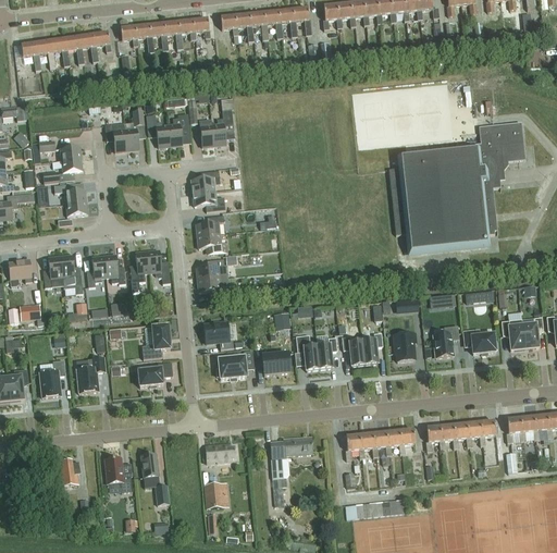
[(364,15),(362,16),(363,25),(369,24),(368,15),(376,14),(378,14),(376,0),(363,2),(364,15)]
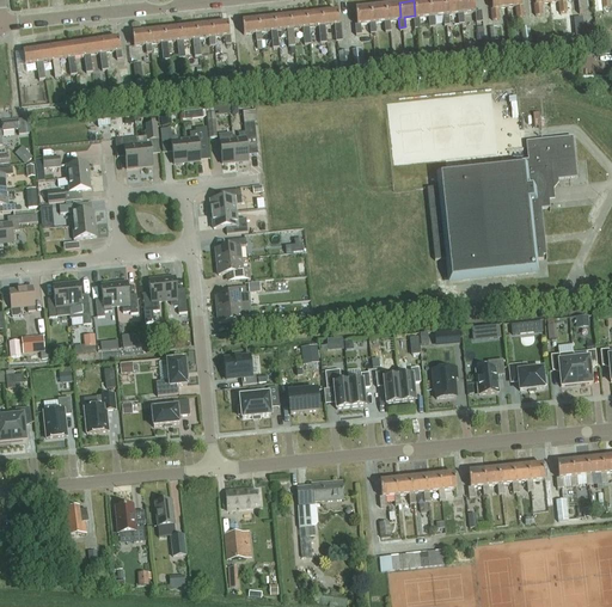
[(415,16),(414,16),(415,26),(420,25),(418,16),(428,14),(430,14),(428,0),(414,0),(415,16)]
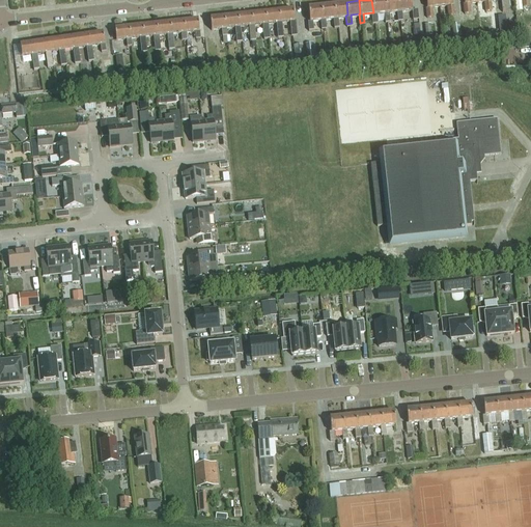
[(384,11),(386,10),(385,0),(371,0),(373,12),(371,12),(372,22),(378,21),(376,11),(384,11)]
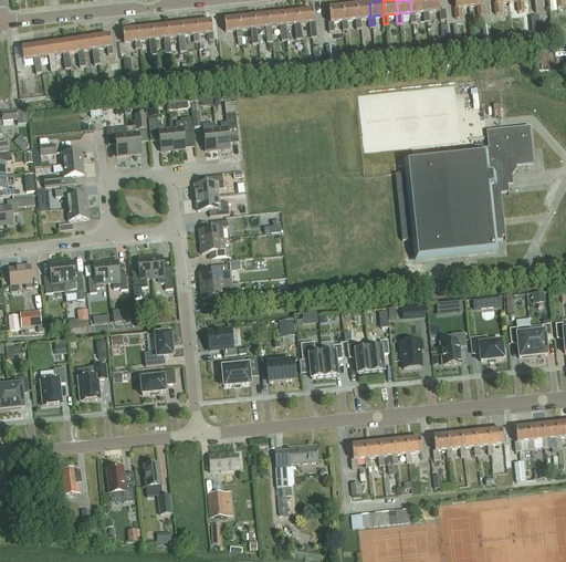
[(411,11),(409,12),(410,21),(416,21),(415,11),(422,10),(425,10),(423,0),(410,0),(411,11)]
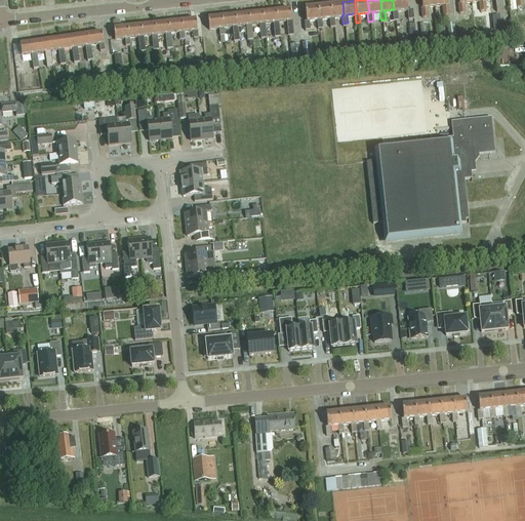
[(394,9),(392,9),(393,18),(396,17),(398,17),(397,9),(407,8),(407,16),(413,15),(412,6),(407,7),(406,0),(393,0),(394,9)]
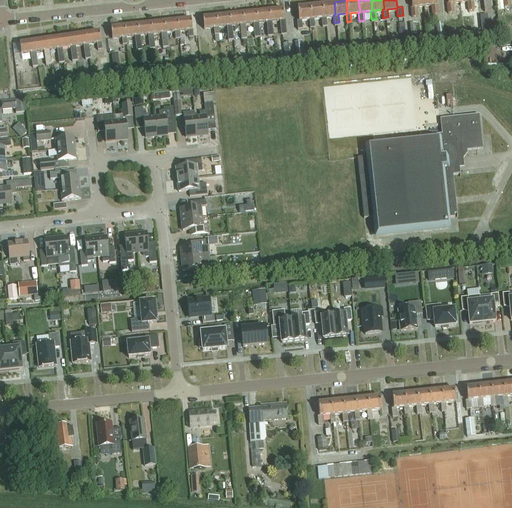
[(410,0),(411,5),(412,14),(417,14),(416,4),(424,4),(423,0),(410,0)]
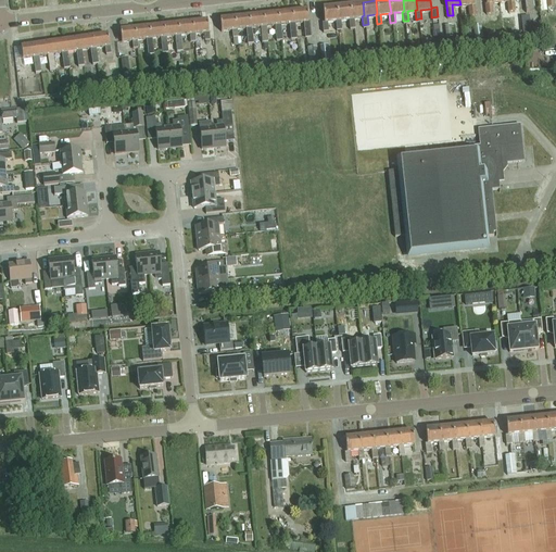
[(459,0),(460,4),(468,3),(469,13),(476,12),(475,2),(474,2),(474,0),(459,0)]
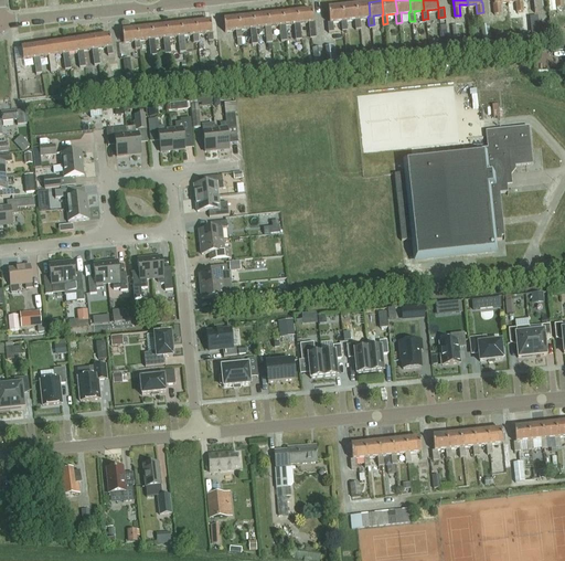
[(493,0),(493,1),(494,12),(500,11),(499,1),(508,0),(493,0)]
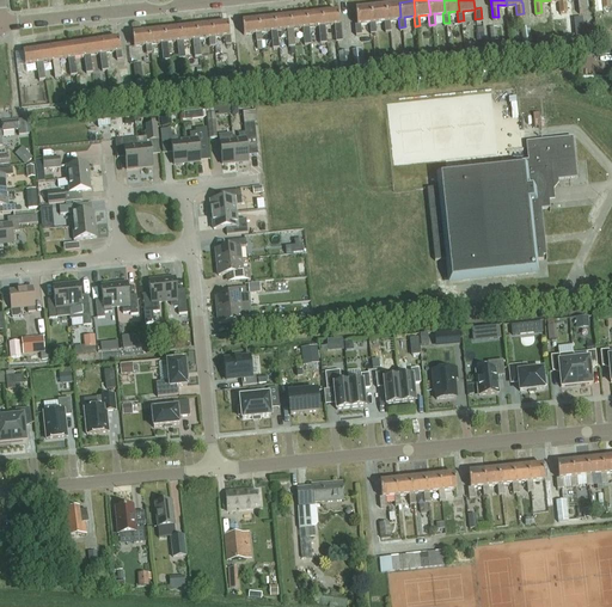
[(550,0),(558,0),(560,10),(567,8),(565,0),(550,0)]
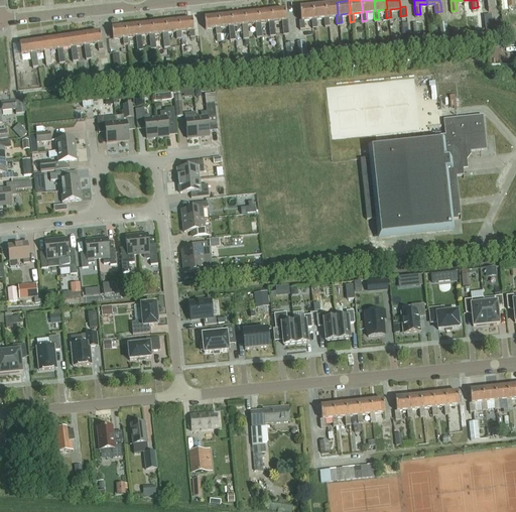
[(487,0),(488,9),(495,8),(494,0),(487,0)]
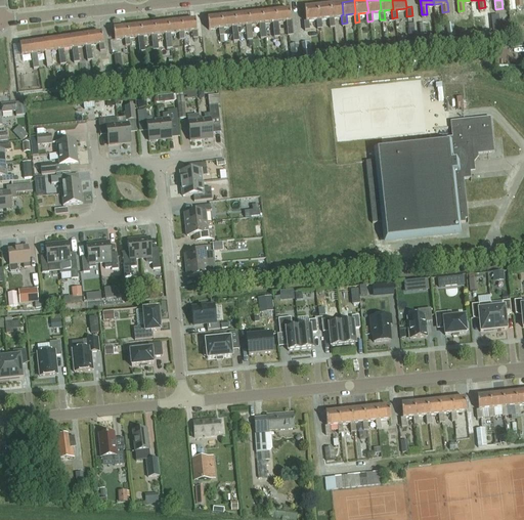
[(331,16),(329,16),(330,25),(335,25),(334,15),(341,15),(343,14),(342,2),(329,3),(331,16)]
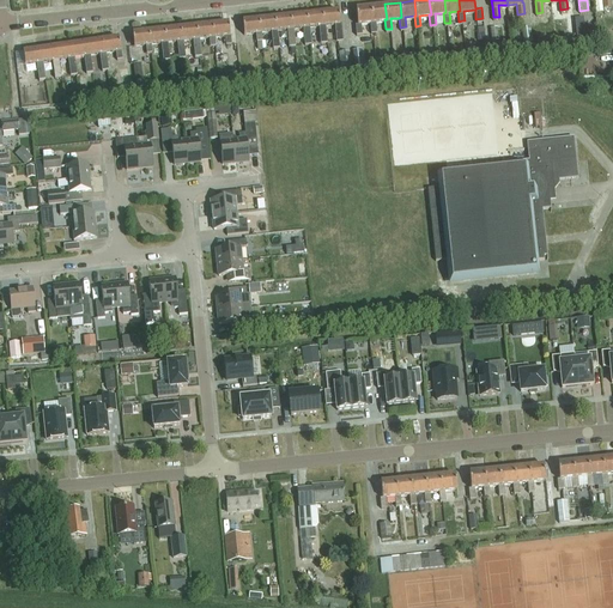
[(372,20),(370,20),(371,31),(377,30),(376,20),(384,19),(387,19),(384,4),(370,5),(372,20)]
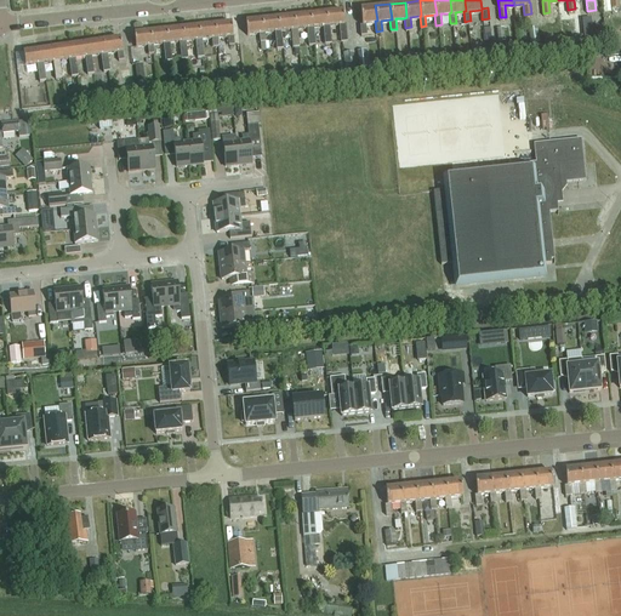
[(362,22),(359,22),(360,33),(366,33),(365,22),(375,21),(377,21),(375,5),(360,7),(362,22)]
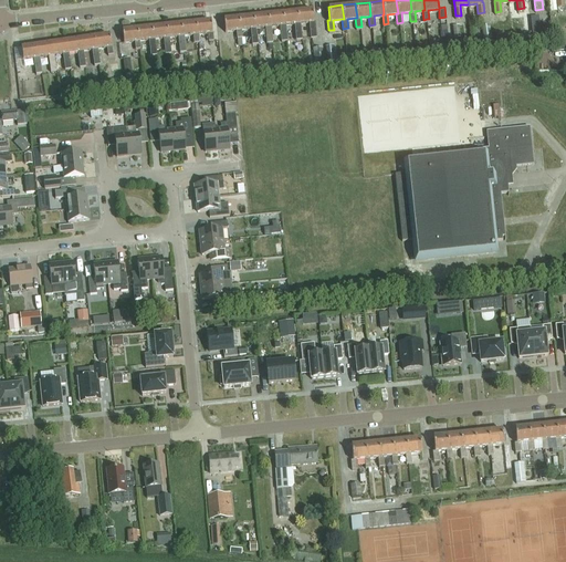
[(312,8),(297,9),(299,21),(301,21),(308,20),(311,35),(316,35),(315,19),(314,19),(312,8)]
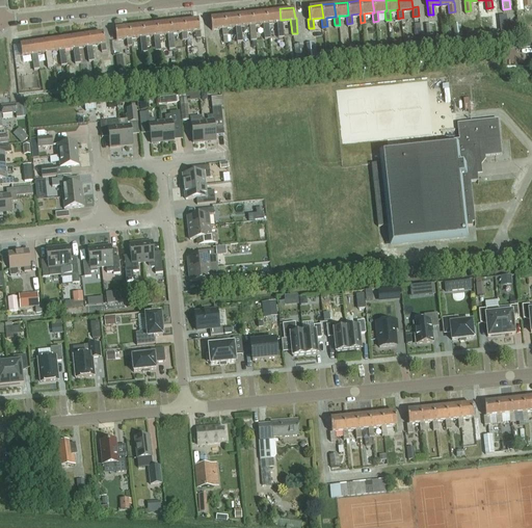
[(280,8),(266,10),(267,21),(268,21),(276,21),(278,35),(284,34),(283,20),(281,20),(280,8)]
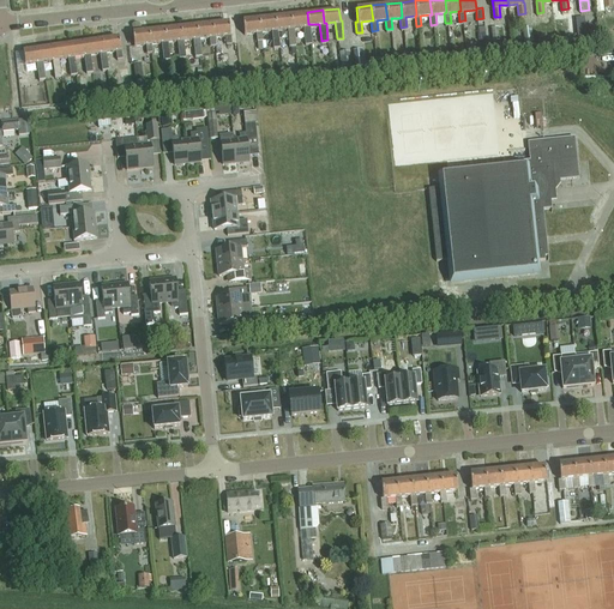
[(307,12),(292,13),(293,26),(294,26),(304,25),(305,42),(312,42),(309,24),(308,24),(307,12)]
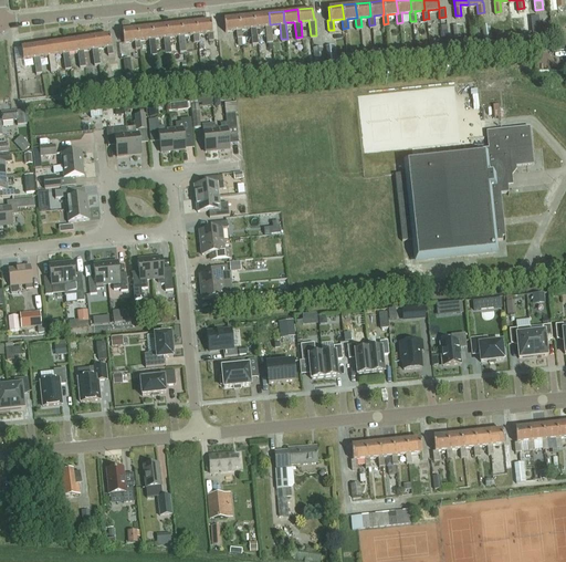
[(273,40),(271,24),(270,24),(269,12),(254,14),(255,25),(257,25),(265,24),(266,41),(273,40)]
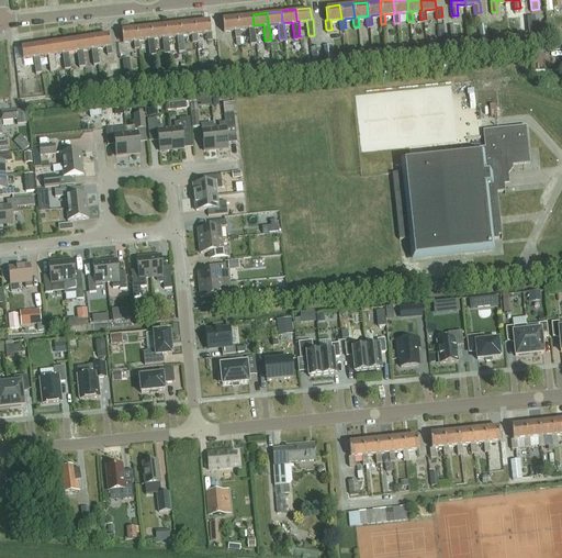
[(534,12),(526,13),(528,29),(528,30),(536,29),(534,12)]
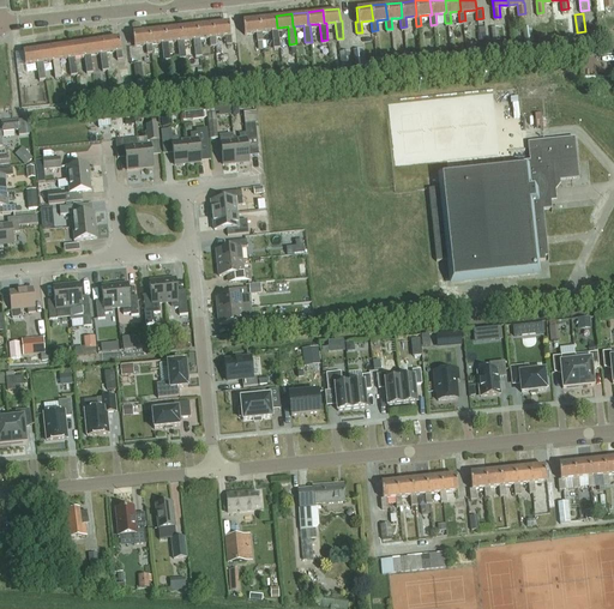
[(276,16),(259,17),(260,30),(262,30),(271,29),(274,46),(280,44),(278,28),(277,28),(276,16)]
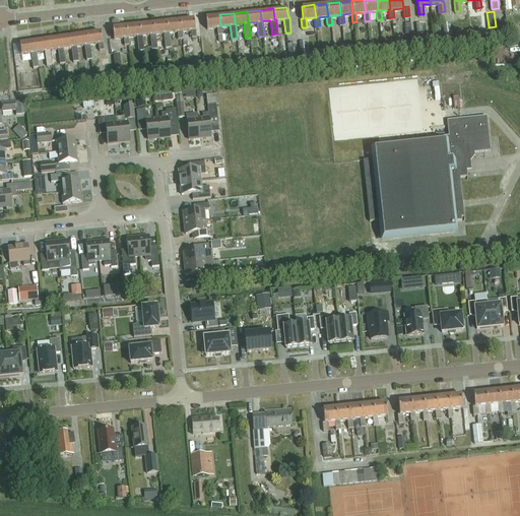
[(222,33),(221,25),(220,25),(219,14),(205,15),(206,26),(216,25),(218,42),(222,41),(222,39),(225,39),(224,33),(222,33)]
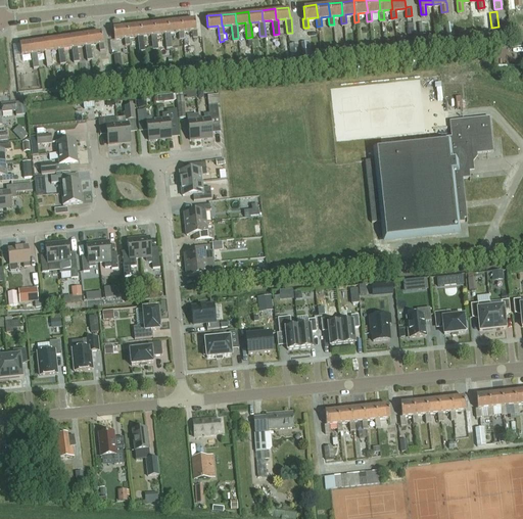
[(194,17),(181,18),(182,30),(183,30),(192,29),(192,36),(197,36),(196,28),(194,17)]
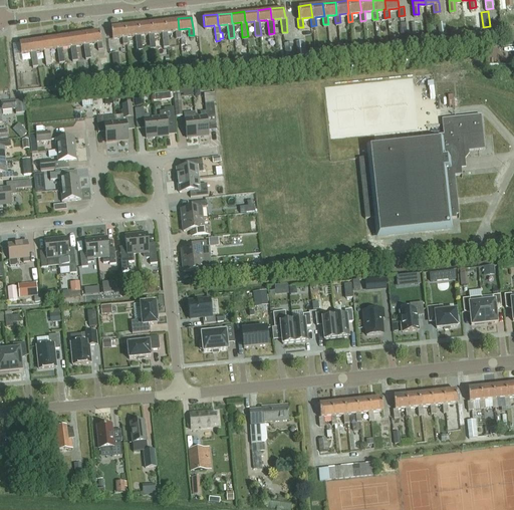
[(178,18),(166,20),(167,30),(168,30),(176,29),(176,37),(181,36),(180,29),(179,29),(178,18)]
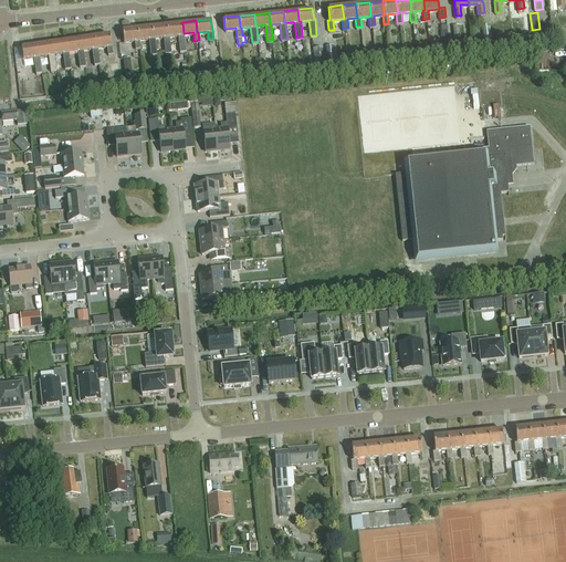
[(182,22),(167,23),(168,35),(169,35),(178,34),(179,50),(186,50),(185,33),(184,33),(182,22)]
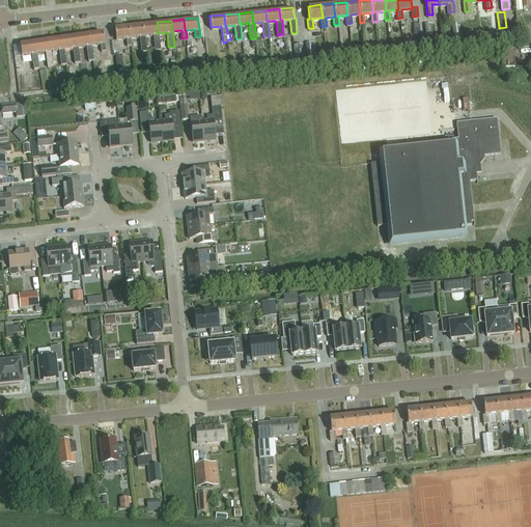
[(462,33),(459,21),(452,22),(453,33),(462,33)]
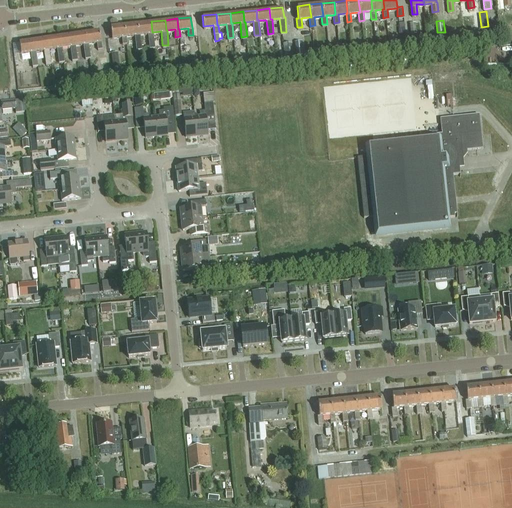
[(151,21),(138,22),(139,33),(140,33),(148,32),(149,47),(155,46),(153,32),(152,32),(151,21)]
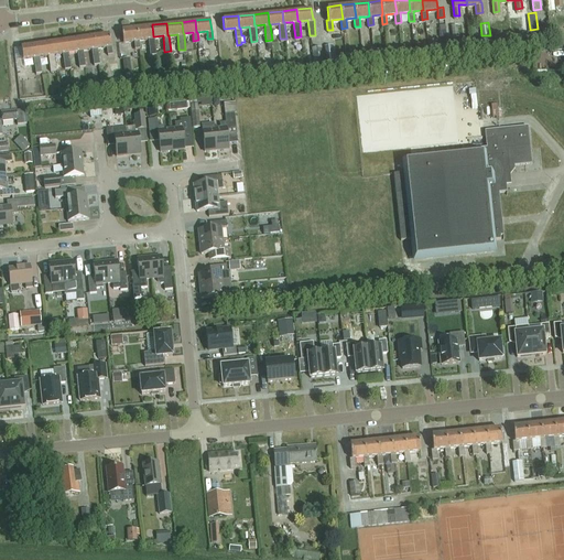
[(154,36),(153,36),(152,24),(137,27),(138,39),(139,39),(148,38),(150,53),(156,52),(154,36)]
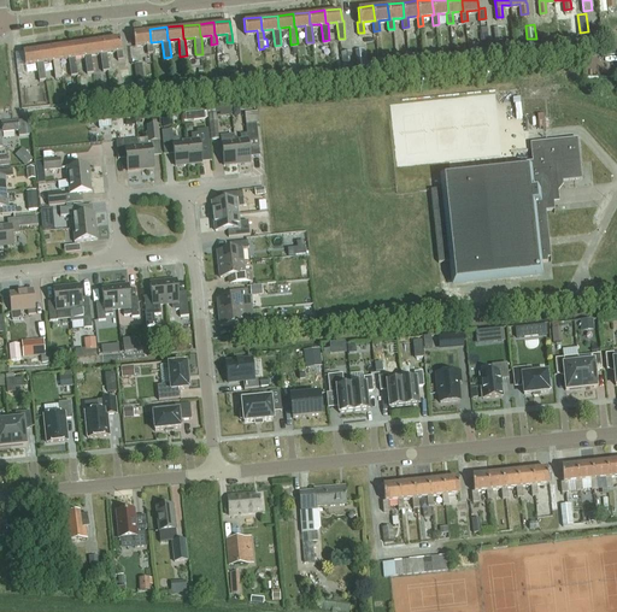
[(152,42),(151,42),(150,29),(133,30),(135,43),(146,42),(147,51),(153,51),(152,42)]
